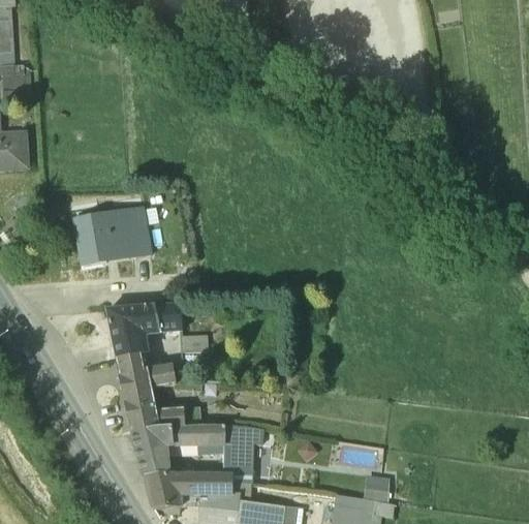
[(31,89),(3,90),(4,103),(31,101),(31,89)]
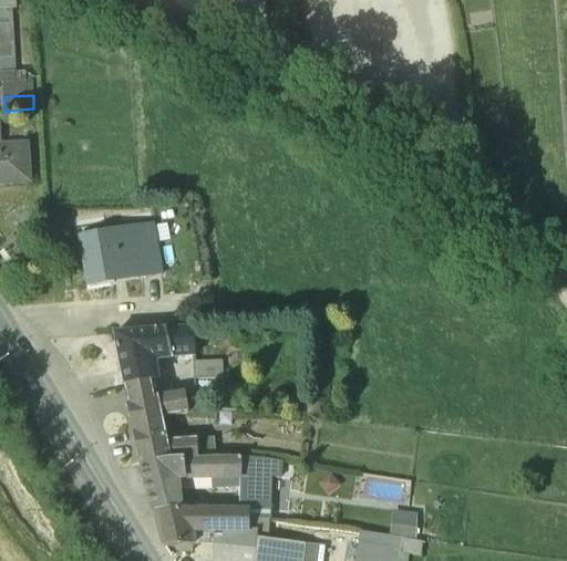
[(0,178),(29,177),(27,142),(0,143),(0,178)]
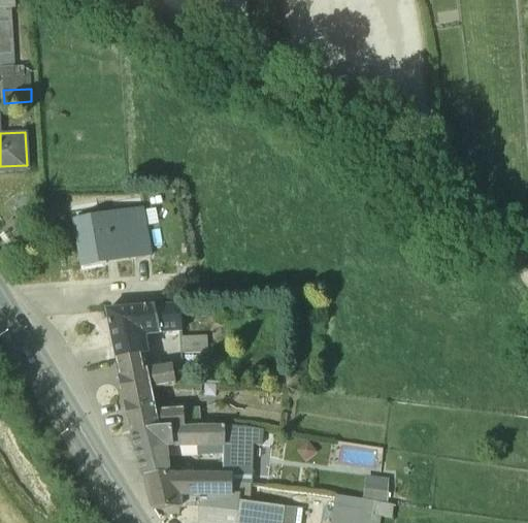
[(125,207),(74,216),(83,264),(132,256),(128,230),(145,227),(141,205),(125,207)]
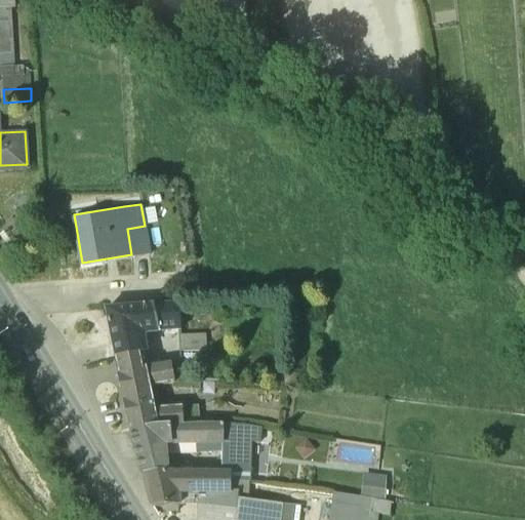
[(8,226),(0,231),(0,232),(8,245),(16,240),(8,226)]
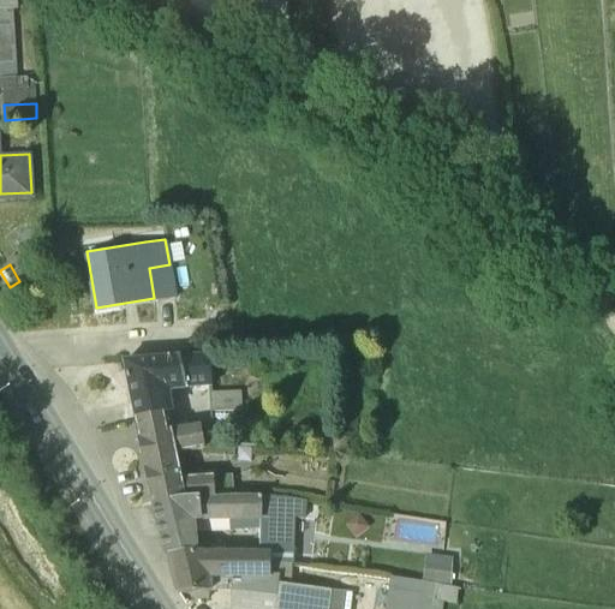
[(169,264),(149,268),(154,298),(175,294),(169,264)]
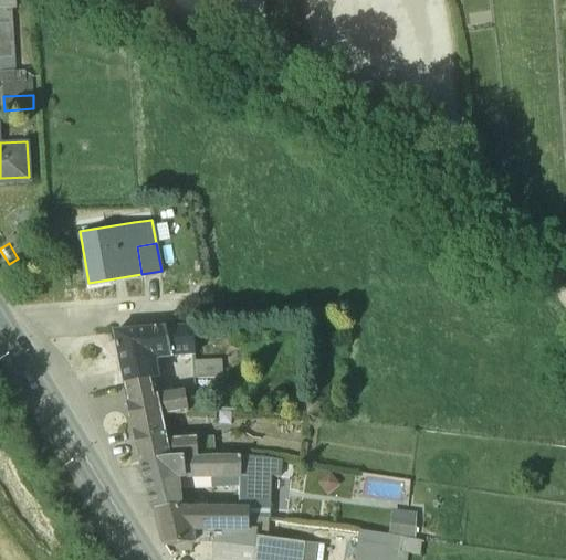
[(24,245),(16,251),(25,265),(33,260),(24,245)]
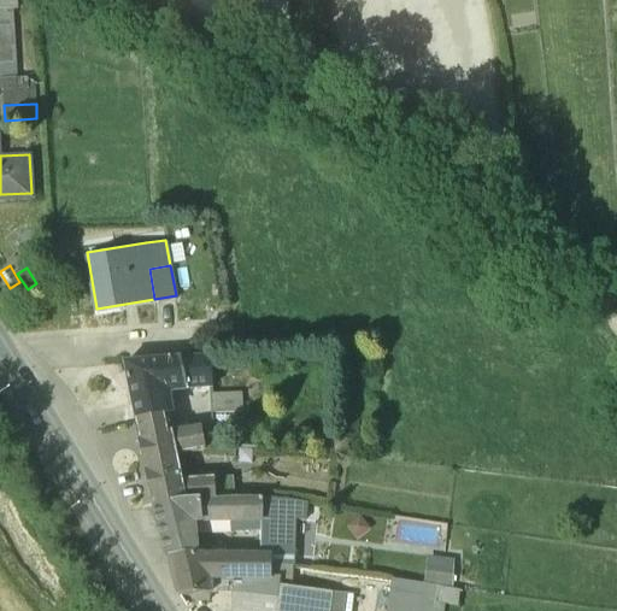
[(210,353),(182,356),(188,383),(211,382),(210,353)]
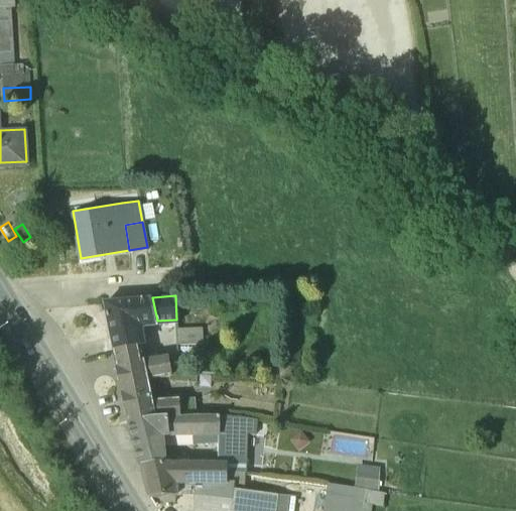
[(152,297),(104,300),(114,349),(137,346),(134,329),(141,328),(139,322),(157,321),(152,297)]
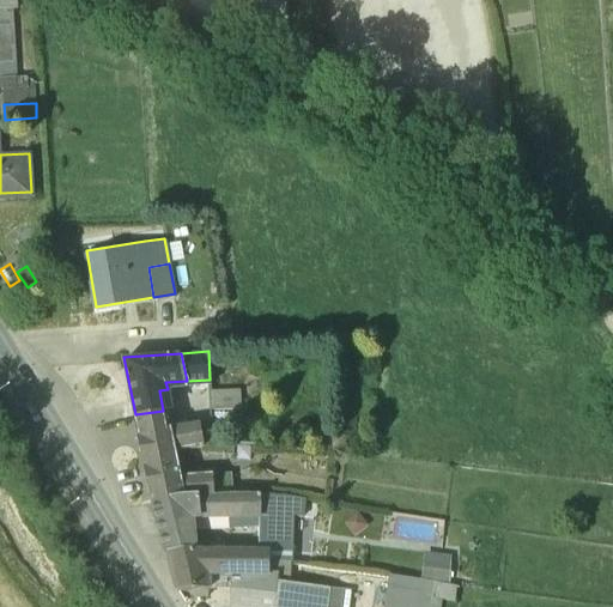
[(240,386),(211,388),(208,388),(210,407),(241,405),(240,386)]
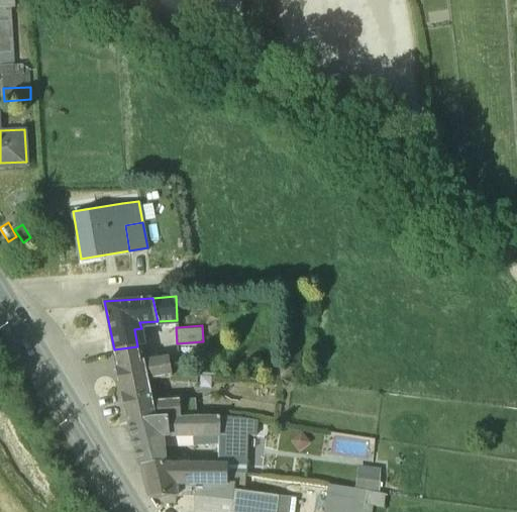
[(137,346),(114,349),(114,351),(117,365),(117,367),(118,367),(119,374),(118,374),(119,376),(125,405),(146,401),(152,400),(147,378),(170,374),(172,373),(170,368),(179,369),(178,353),(140,360),(137,346)]
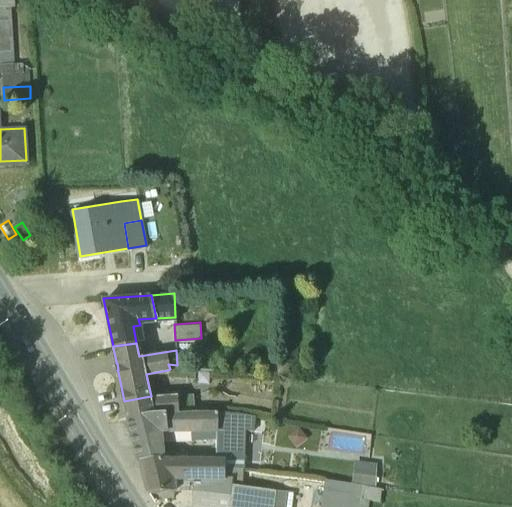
[(177,365),(168,364),(170,369),(168,370),(168,374),(192,376),(192,379),(194,379),(194,366),(177,365)]
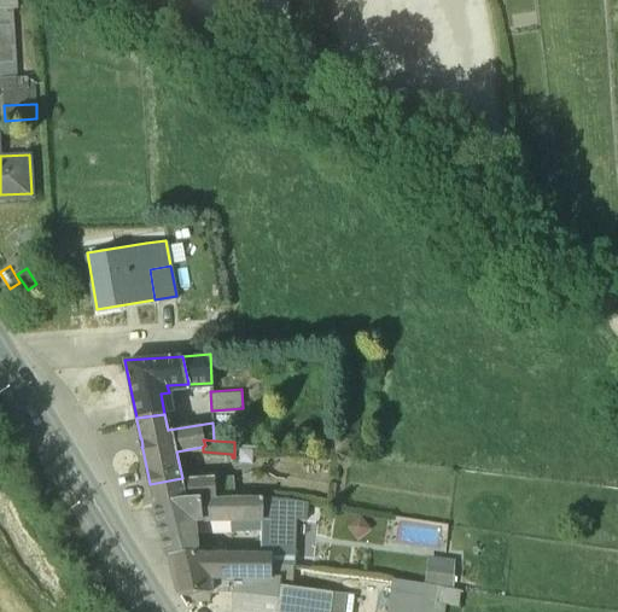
[(261,443),(234,442),(234,458),(261,459),(261,443)]
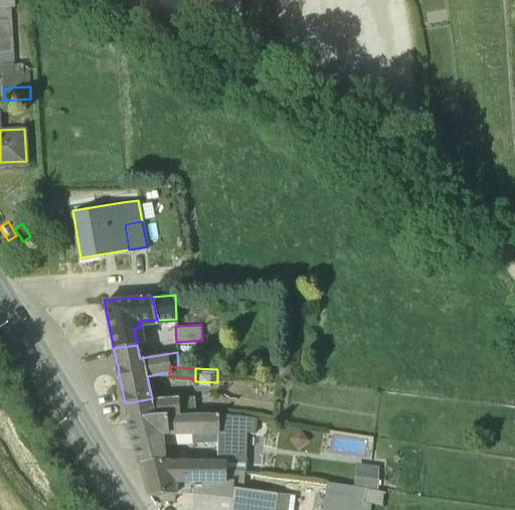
[(227,386),(203,385),(202,412),(226,413),(227,386)]
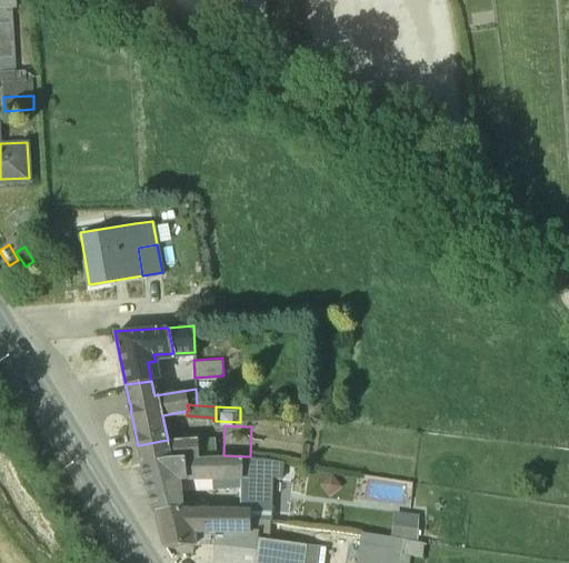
[(197,438),(178,440),(179,458),(199,456),(197,438)]
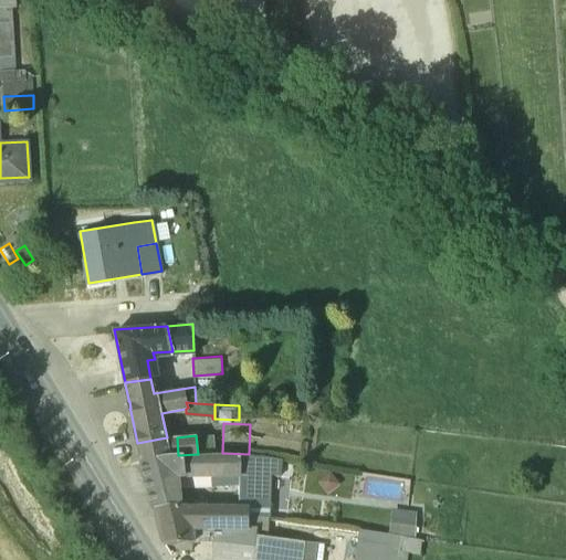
[(160,439),(137,443),(140,457),(140,458),(140,461),(170,455),(170,456),(178,455),(177,437),(177,436),(167,437),(160,439)]
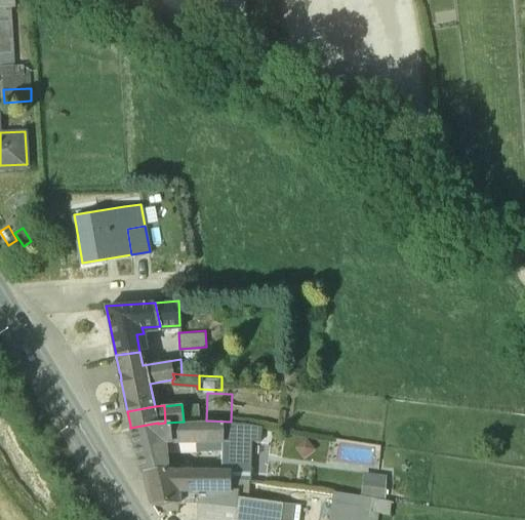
[(206,421),(201,421),(194,422),(196,439),(224,439),(223,447),(244,448),(245,422),(206,421)]
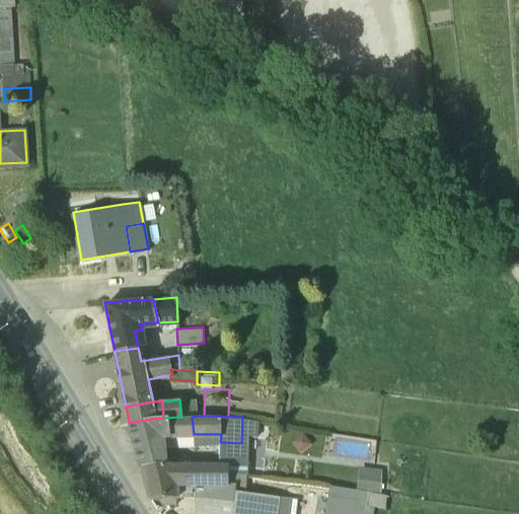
[(156,418),(129,423),(140,464),(164,463),(162,444),(162,436),(194,434),(192,417),(181,417),(163,418),(156,419),(156,418)]
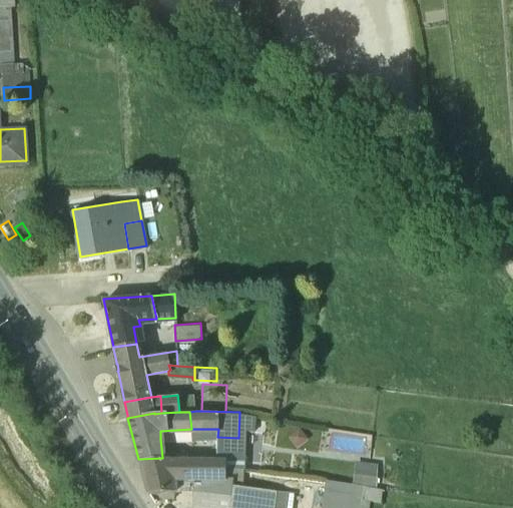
[(191,429),(160,431),(160,439),(191,437),(191,429)]
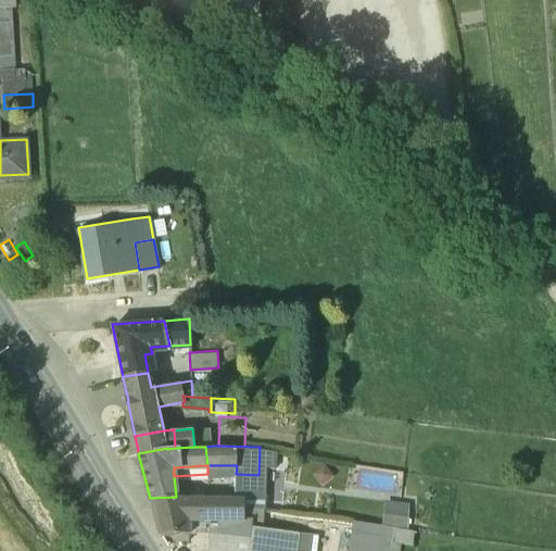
[(176,497),(150,498),(150,500),(152,499),(161,534),(175,533),(176,538),(187,537),(187,531),(190,531),(190,518),(210,518),(218,518),(218,517),(244,518),(244,505),(244,504),(244,497),(188,496),(176,497)]
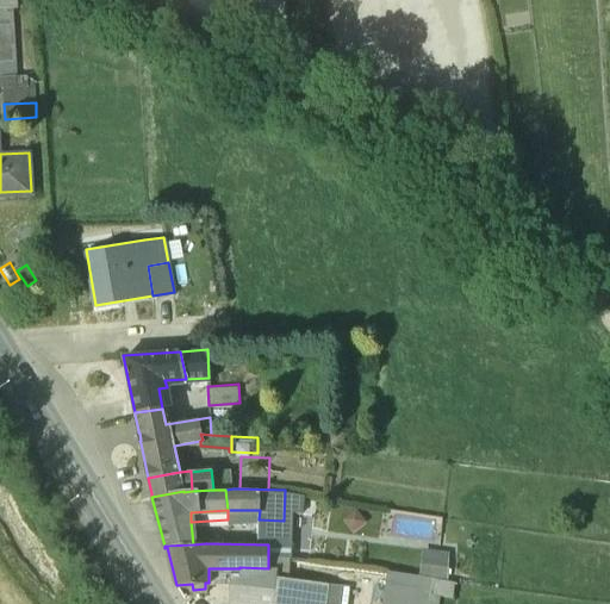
[(449,546),(439,545),(437,555),(448,556),(449,546)]
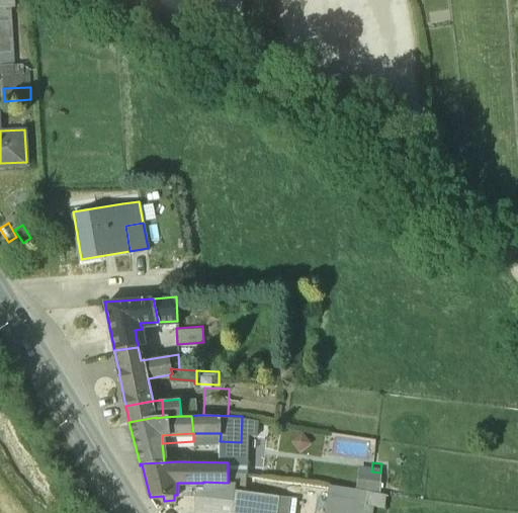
[(236,471),(228,471),(228,483),(203,482),(203,483),(195,483),(194,512),(288,512),(290,495),(234,489),(236,471)]
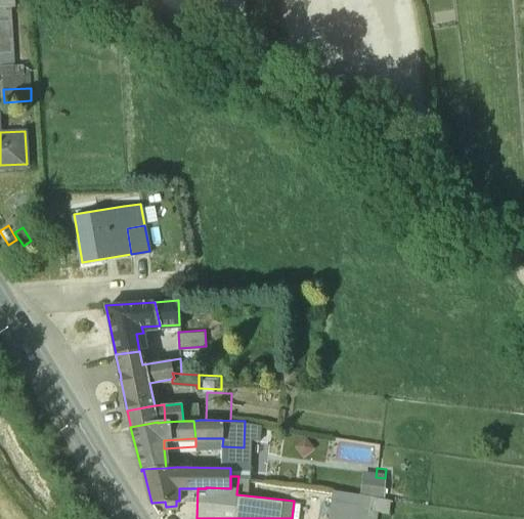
[(374,518),(378,496),(334,490),(328,518),(374,518)]
